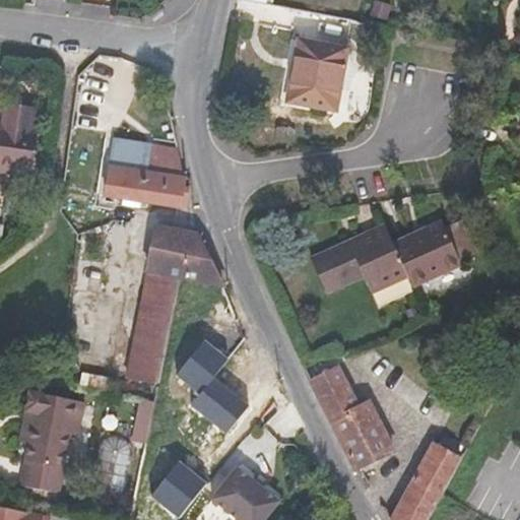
[(300,42),(288,101),(335,109),(346,50),(300,42)]
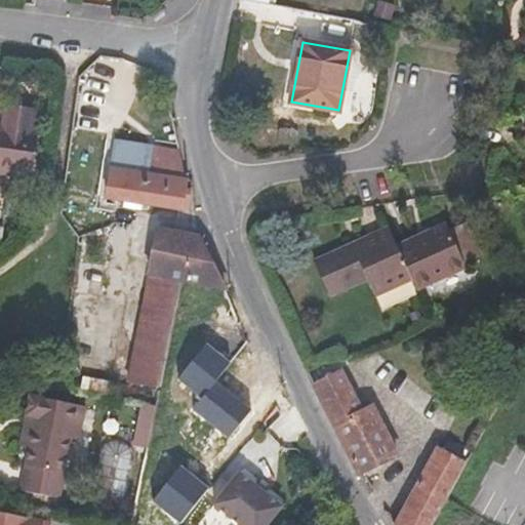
[(35,109),(7,105),(4,129),(0,128),(0,168),(14,171),(13,177),(12,180),(32,183),(36,149),(29,148),(32,127),(35,109)]
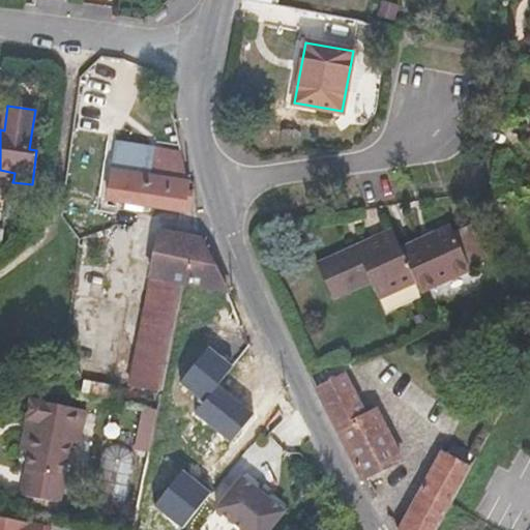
[(36,150),(39,129),(32,128),(29,149),(36,150)]
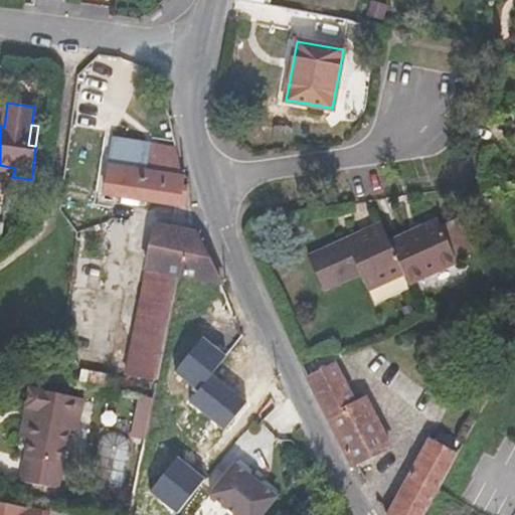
[(176,147),(153,142),(111,136),(109,164),(149,170),(182,176),(176,147)]
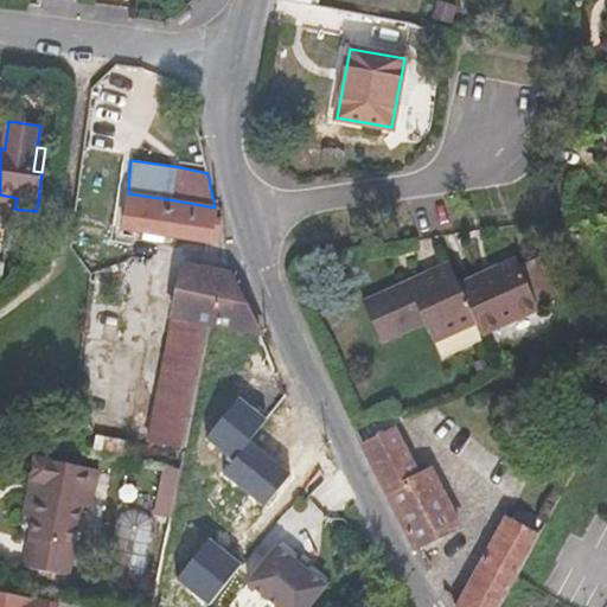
[(176,200),(128,193),(122,228),(212,241),(218,208),(215,208),(176,200)]
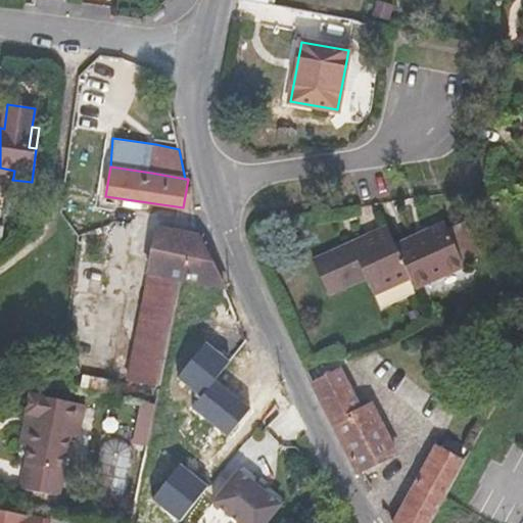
[(14,171),(0,168),(0,174),(13,177),(14,171)]
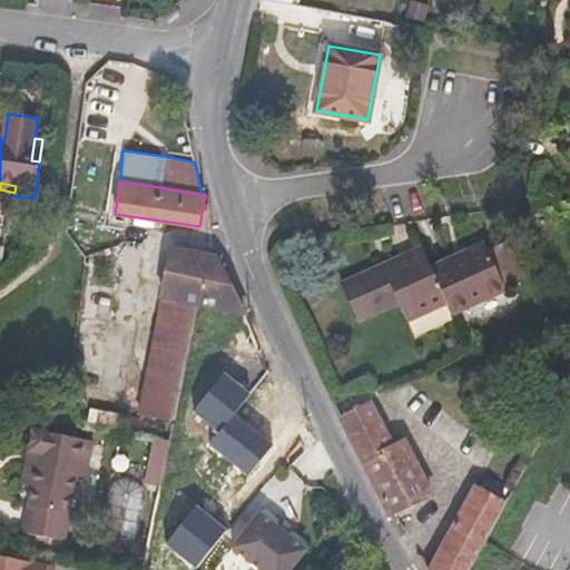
[(498,271),(504,286),(524,276),(508,239),(488,249),(498,271)]
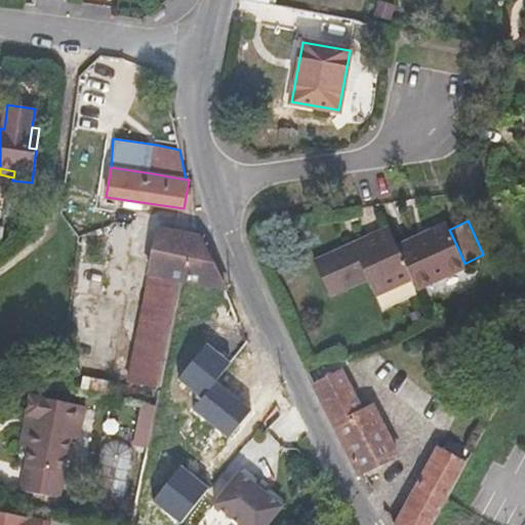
[(389,227),(313,260),(330,296),(367,280),(374,297),(413,280),(410,275),(397,246),(389,227)]
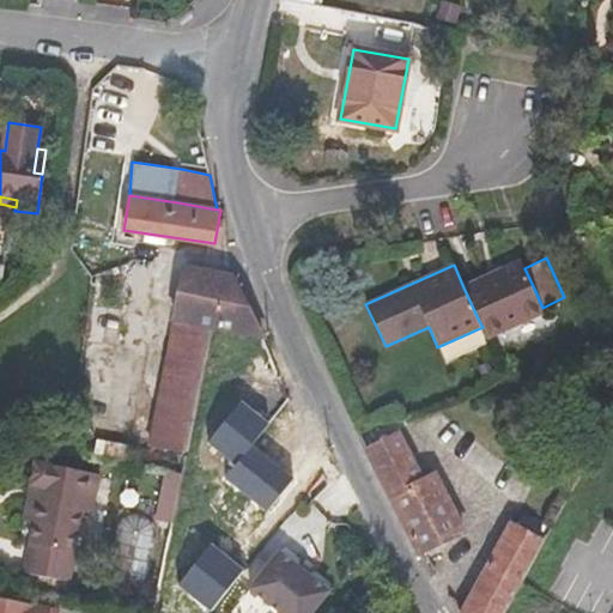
[(525,268),(523,266),(489,283),(486,277),(463,287),(479,321),(483,327),(487,338),(545,311),(542,308),(535,291),(525,268)]
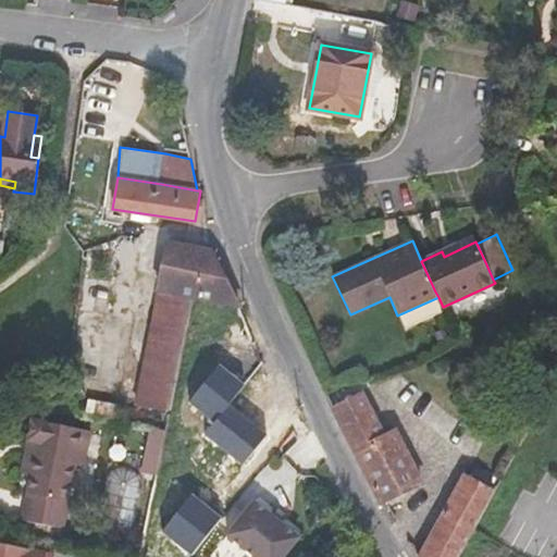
[(169,411),(193,296),(242,307),(238,302),(211,250),(168,243),(135,405),(169,411)]
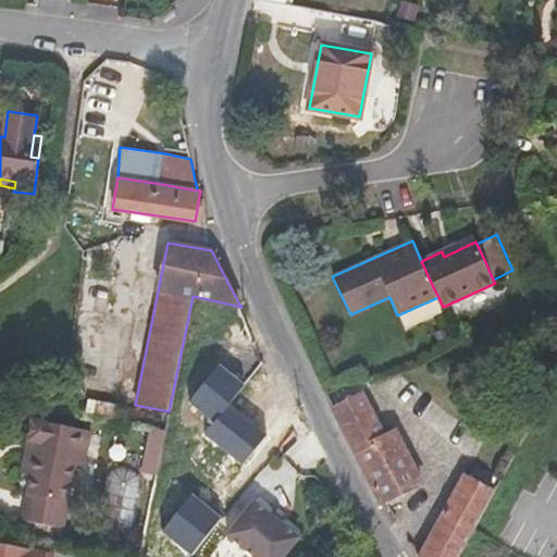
[(184,405),(214,428),(229,409),(248,384),(218,361),(184,405)]
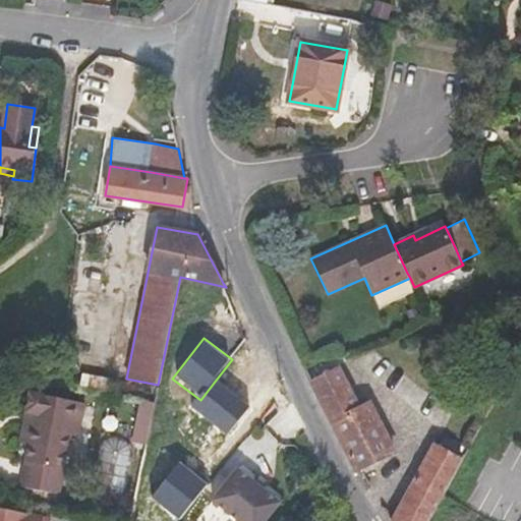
[(69,375),(79,368),(67,351),(57,358),(69,375)]
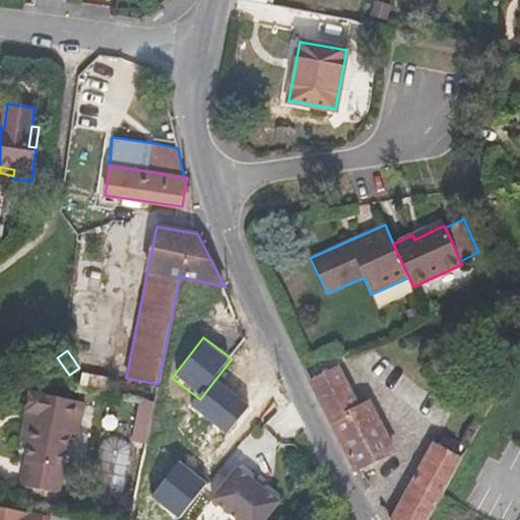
[(338,368),(311,381),(356,470),(395,452),(370,402),(358,407),(338,368)]
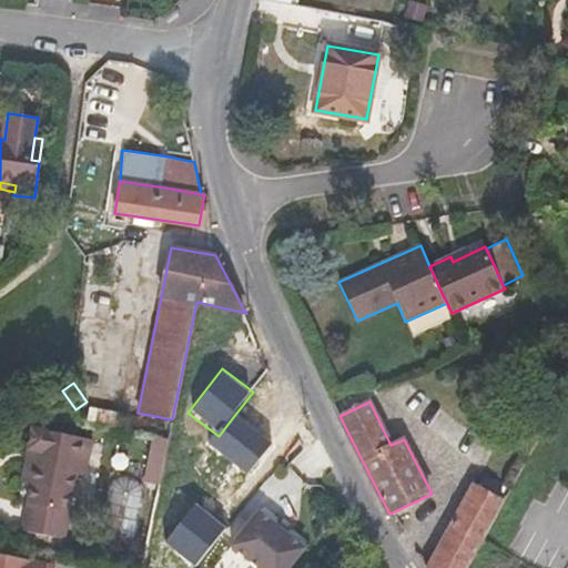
[(121,412),(91,406),(88,421),(118,426),(121,412)]
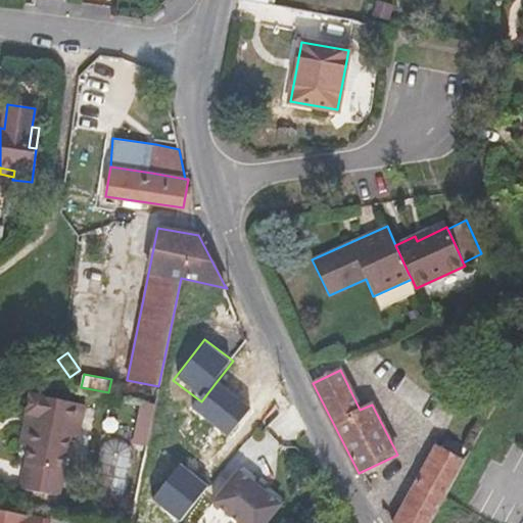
[(201,401),(196,409),(228,433),(246,410),(215,384),(201,401)]
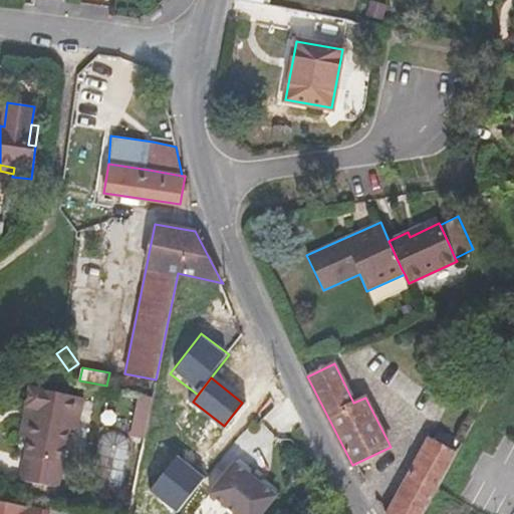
[(84,398),(37,388),(33,410),(27,439),(19,481),(59,489),(70,430),(78,432),(84,398)]
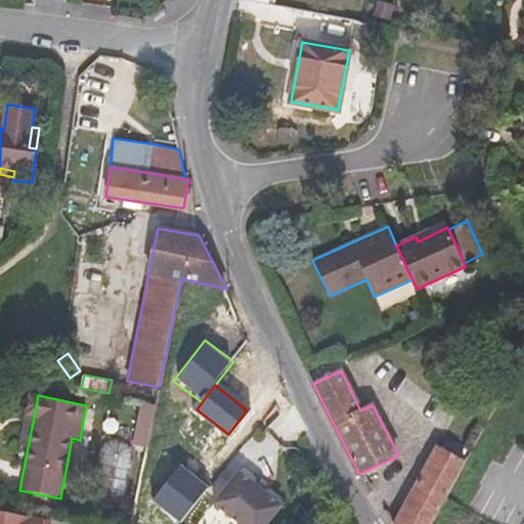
[(142,401),(135,442),(148,445),(156,403),(142,401)]
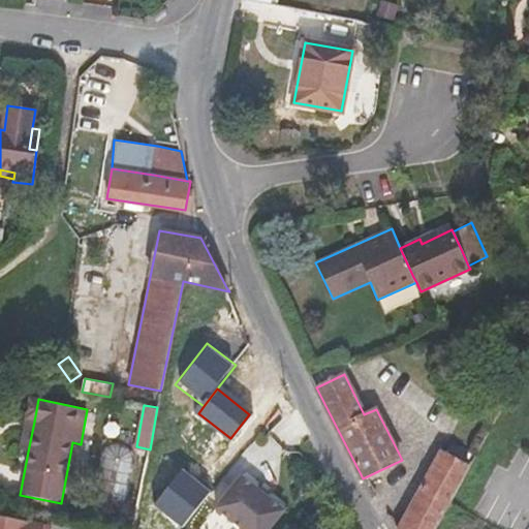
[(28,452),(34,422),(25,419),(20,449),(28,452)]
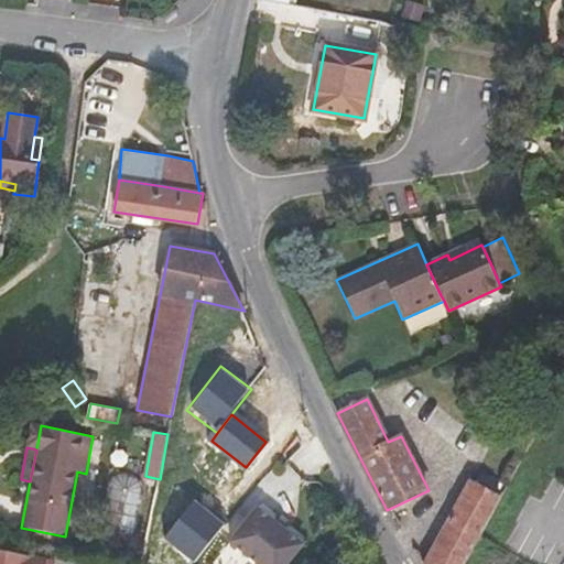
[(500,495),(472,479),(424,563),(462,563),(478,535),(500,495)]
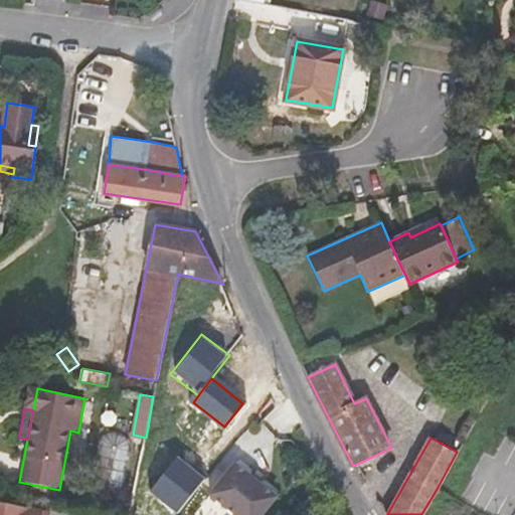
[(152,491),(177,512),(205,479),(179,458),(152,491)]
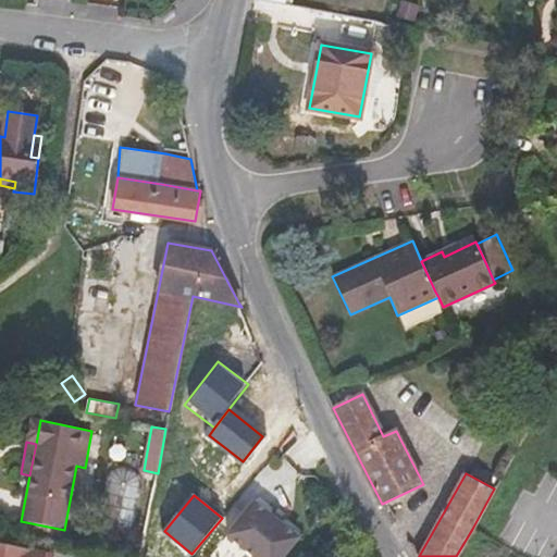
[(282,556),(296,540),(251,504),(224,537),(248,556),(282,556)]
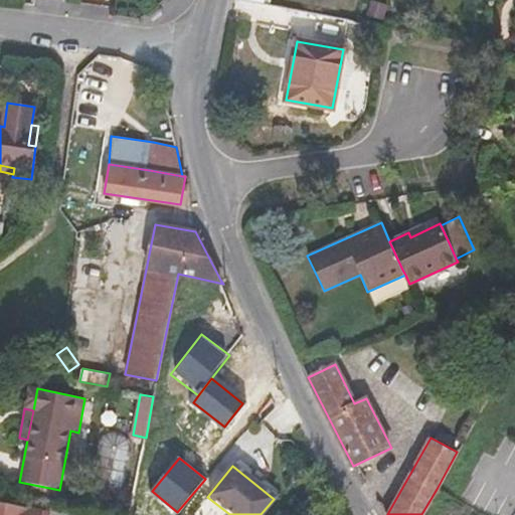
[(38,514),(40,509),(17,505),(0,502),(0,514),(38,514)]
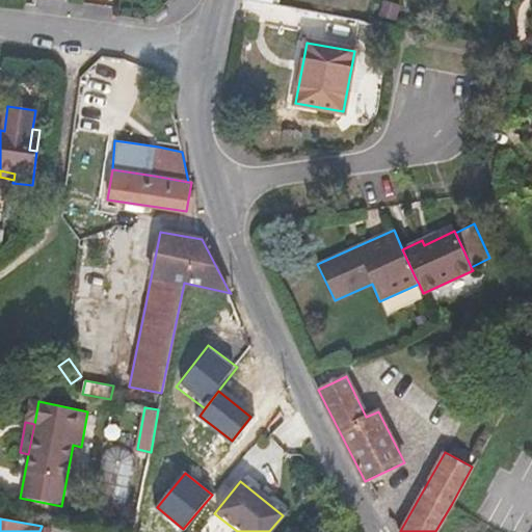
All buildings are outlined.
